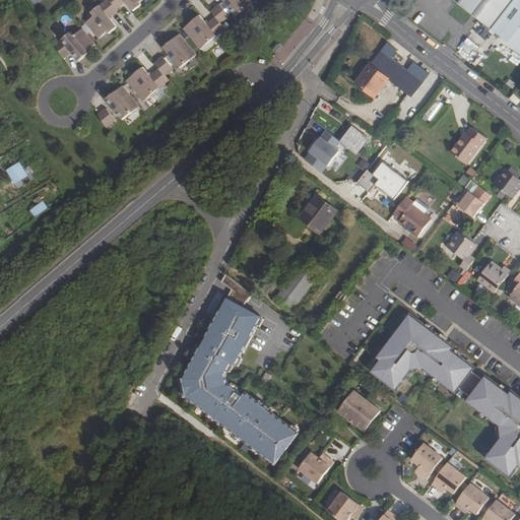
[(112,3),(109,0),(107,0),(100,6),(103,10),(86,23),(100,40),(108,33),(110,35),(117,27),(110,18),(119,11),(112,3)]
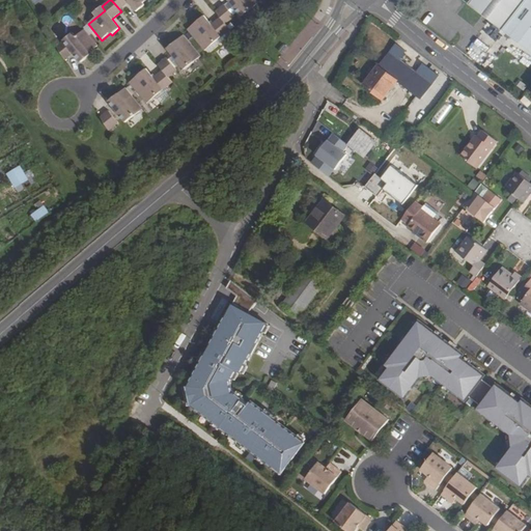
[(111,0),(114,3),(121,11),(130,4),(138,14),(146,7),(144,5),(150,0),(111,0)]
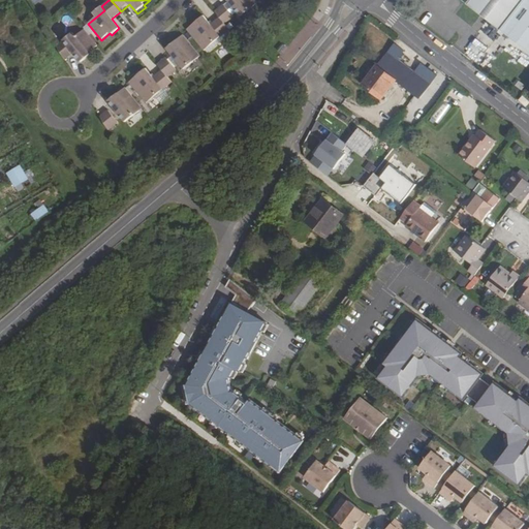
[(258,3),(255,0),(227,0),(229,2),(238,11),(241,17),(258,3)]
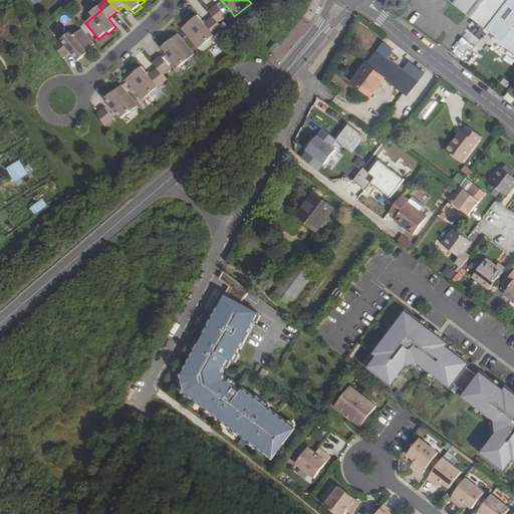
[(457,0),(454,4),(487,30),(509,0),(457,0)]
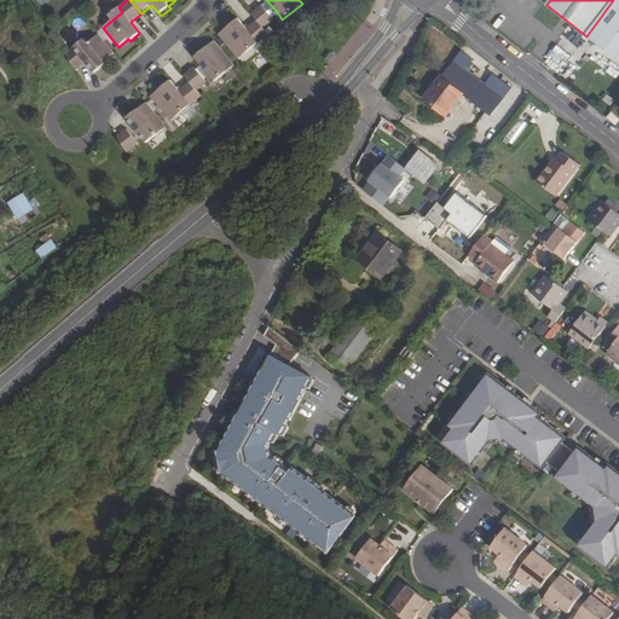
[(268,3),(262,7),(272,18),(278,13),(268,3)]
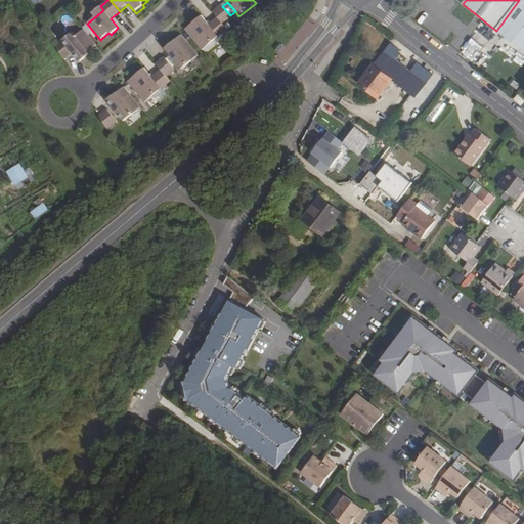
[(218,17),(223,24),(231,16),(230,15),(222,6),(222,5),(213,12),(215,14),(218,17)]
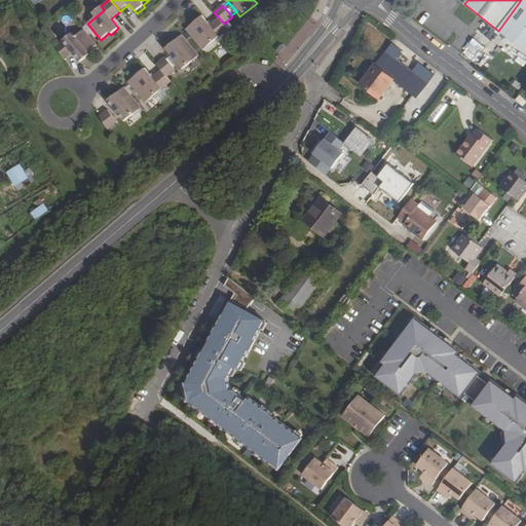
[(224,24),(219,17),(210,25),(202,16),(186,30),(205,53),(231,33),(224,24)]
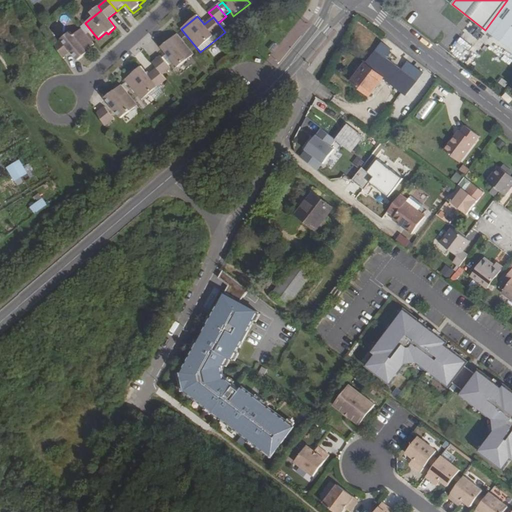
[(72,31),(55,45),(63,58),(71,51),(79,61),(88,53),(86,51),(94,44),(82,29),(75,34),(72,31)]
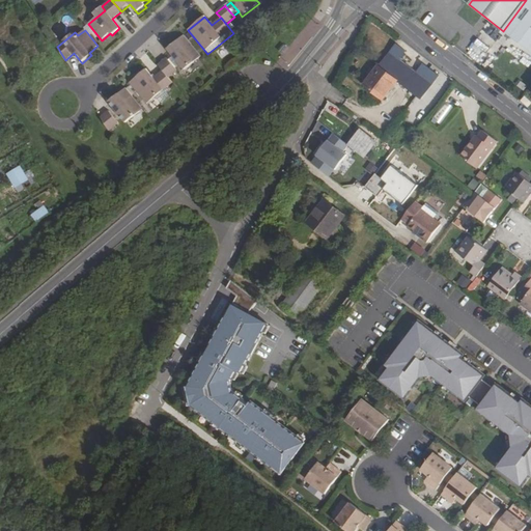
[(200,56),(184,34),(167,48),(176,59),(183,67),(184,70),(200,56)]
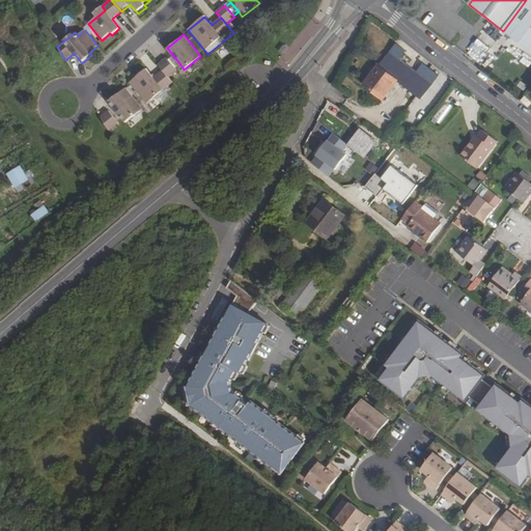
[(378,65),(363,85),(383,101),(397,81),(421,100),(439,76),(424,65),(418,74),(399,59),(406,51),(396,45),(390,53),(389,52),(379,66),(378,65)]
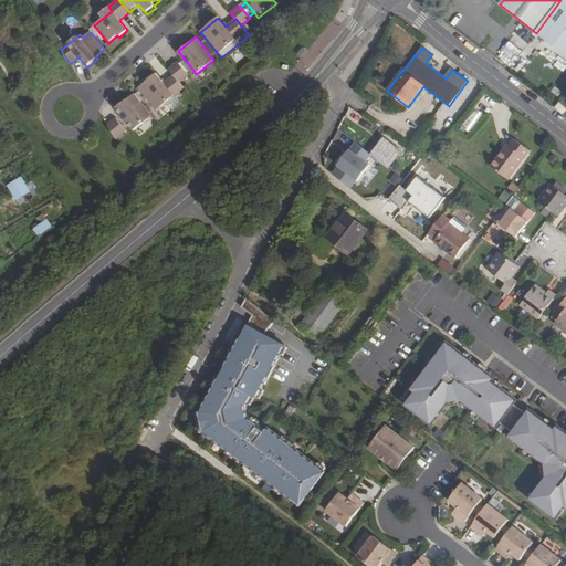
[(188,63),(182,67),(189,76),(195,72),(188,63)]
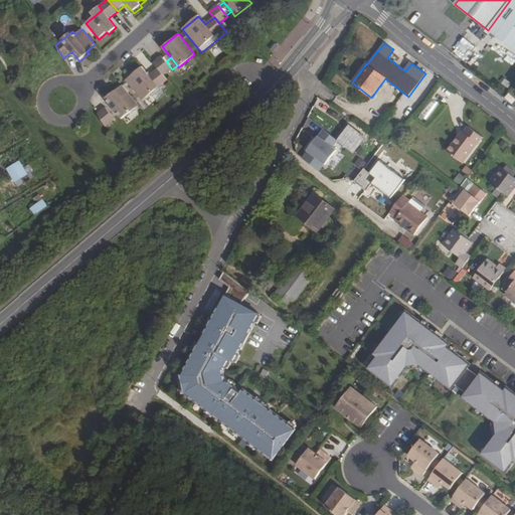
[(158,68),(165,78),(174,71),(172,69),(166,61),(164,59),(156,66),(158,68)]
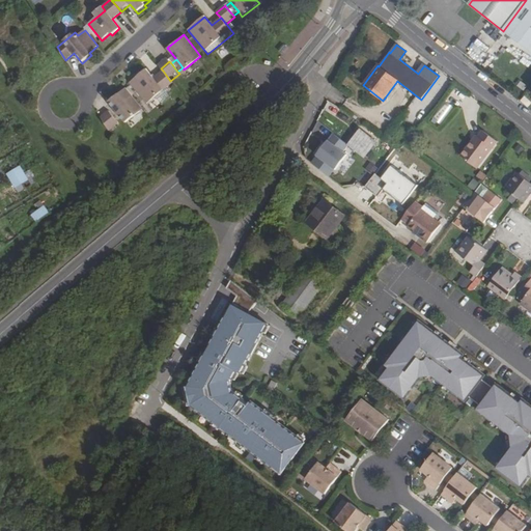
[(170,81),(163,71),(154,78),(146,70),(130,83),(149,107),(158,100),(170,91),(175,86),(170,81)]
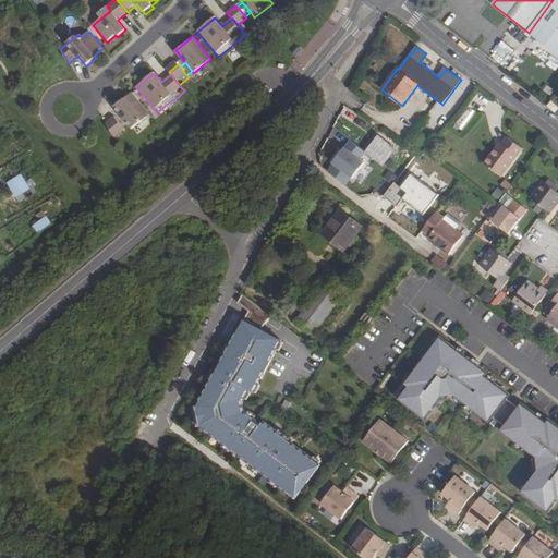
[(544,91),(550,95),(554,91),(547,86),(544,91)]
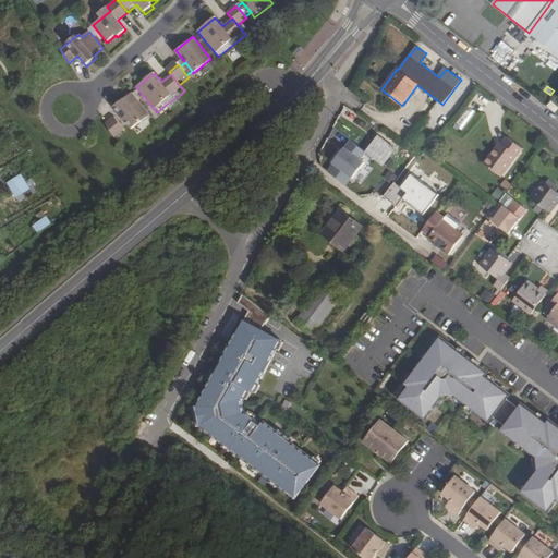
[(153,118),(134,95),(117,109),(135,132),(153,118)]
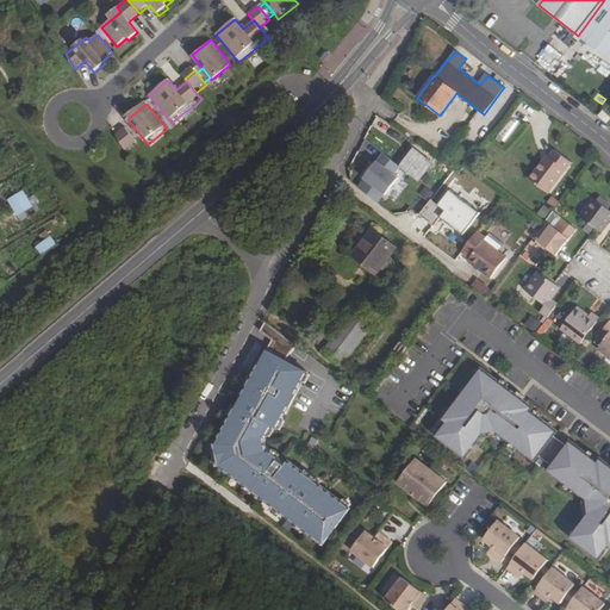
[(195,105),(181,114),(187,122),(197,114),(194,111),(198,109),(195,105)]
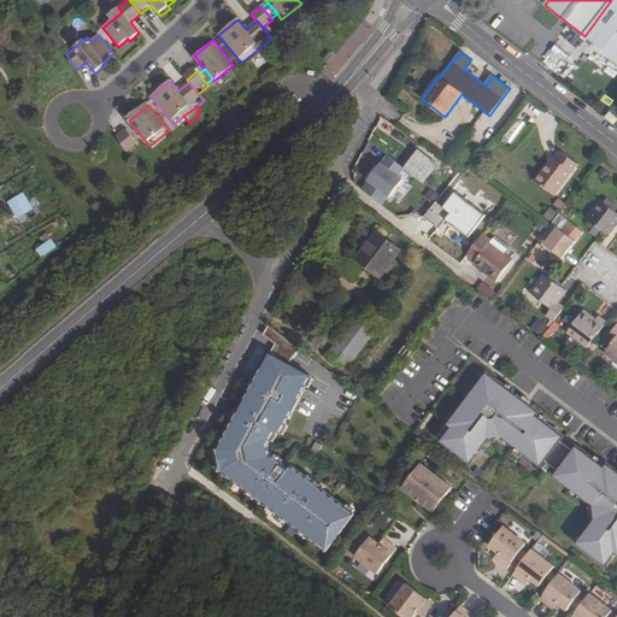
[(506,140),(516,145),(528,122),(518,117),(506,140)]
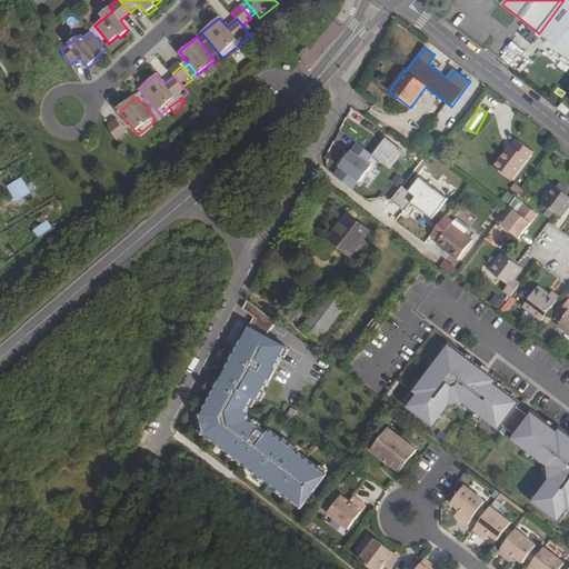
[(109,128),(118,142),(128,137),(119,122),(109,128)]
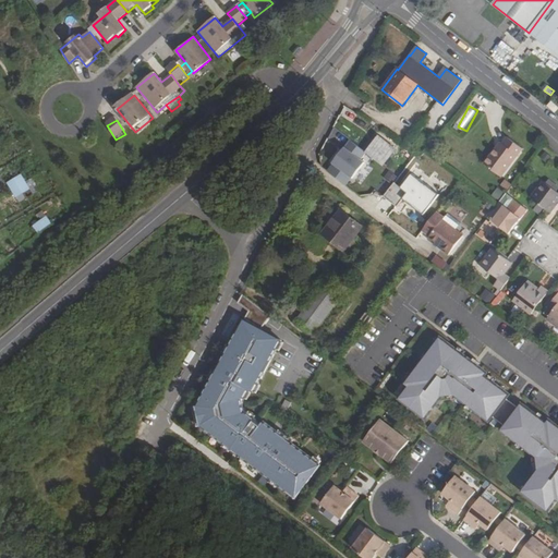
[(379,136),(366,153),(384,166),(396,149),(379,136)]
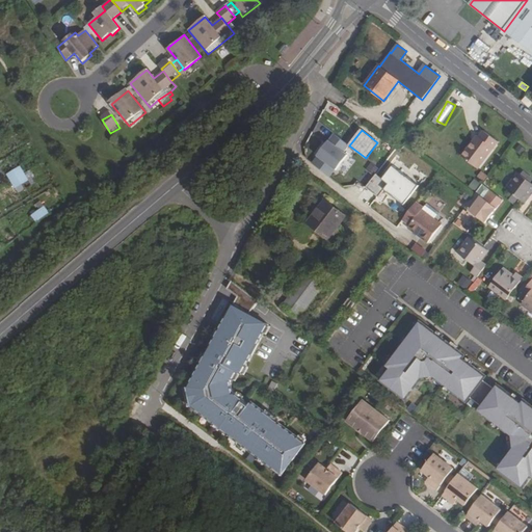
[(498,142),(484,132),(479,138),(478,136),(461,157),(477,168),(498,142)]
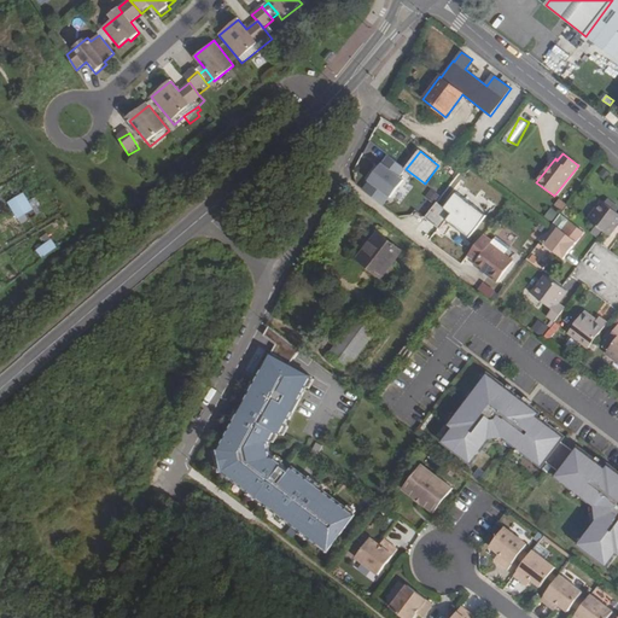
[(406,169),(388,156),(368,181),(390,198),(403,180),(400,178),(406,169)]
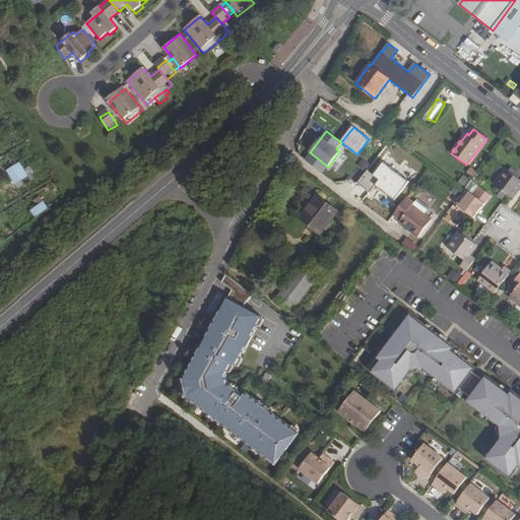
[(375,186),(394,201),(409,182),(384,163),(374,176),(380,181),(375,186)]
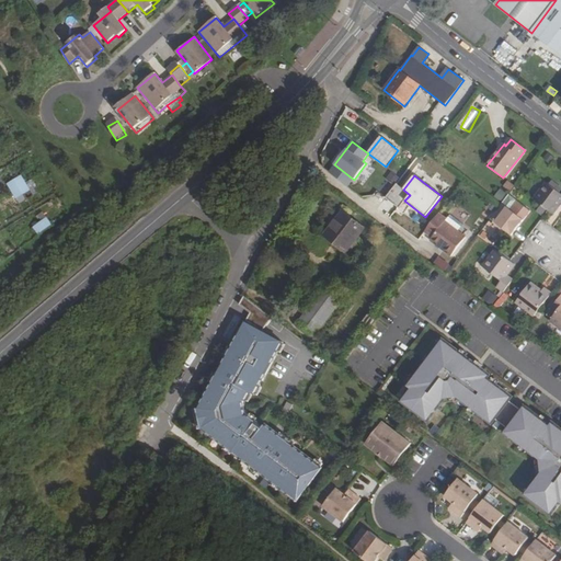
[(22,178),(8,186),(16,202),(32,192),(22,178)]
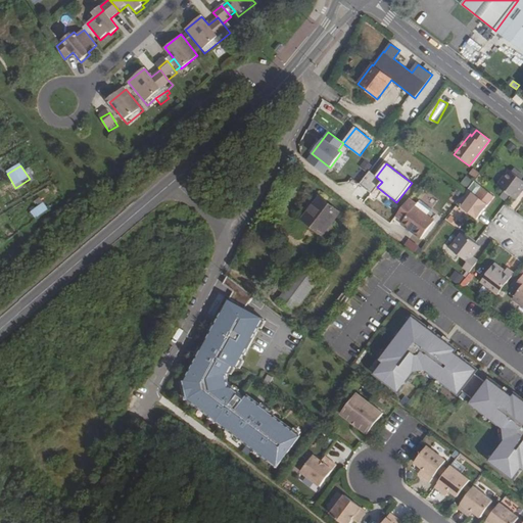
[(522,180),(509,170),(497,186),(511,196),(516,200),(522,190),(522,180)]
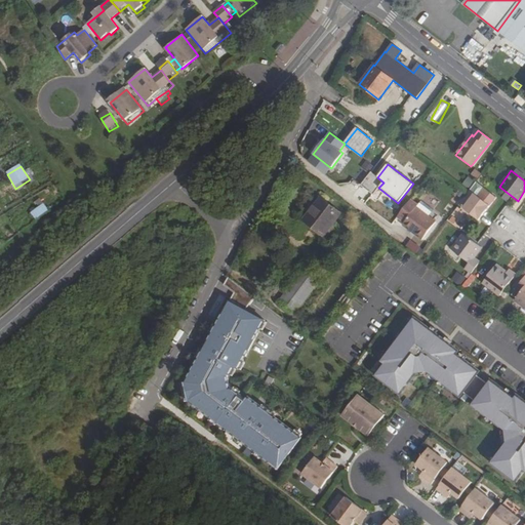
[(470,189),(476,180),(469,176),(463,185),(470,189)]
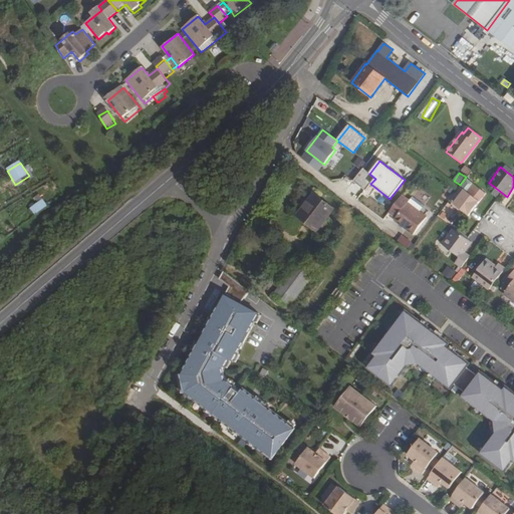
[(466,179),(460,187),(457,190),(449,201),(469,216),(486,194),(466,179)]
